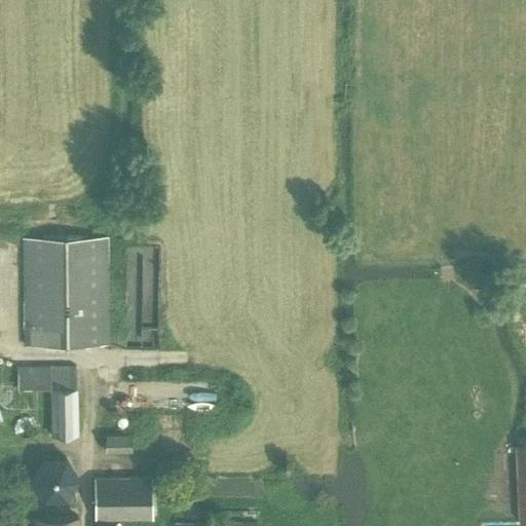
[(24,346),(109,345),(108,236),(22,237),(24,346)]
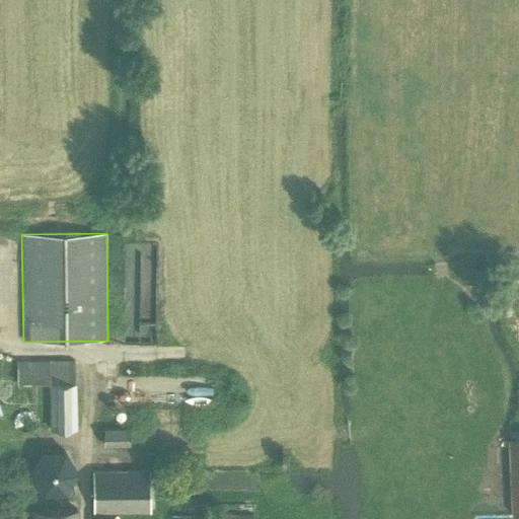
[(76,383),(75,383),(75,361),(16,361),(17,383),(49,383),(50,430),(77,429),(76,383)]
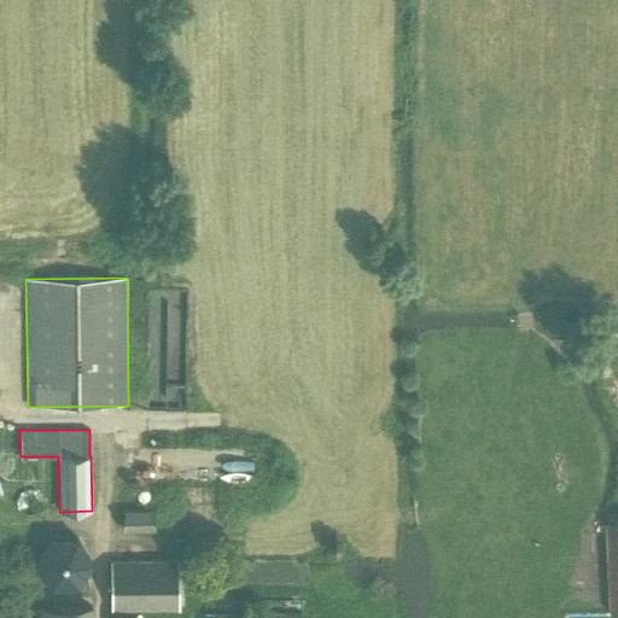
[(123,531),(155,531),(155,511),(123,511),(123,531)]
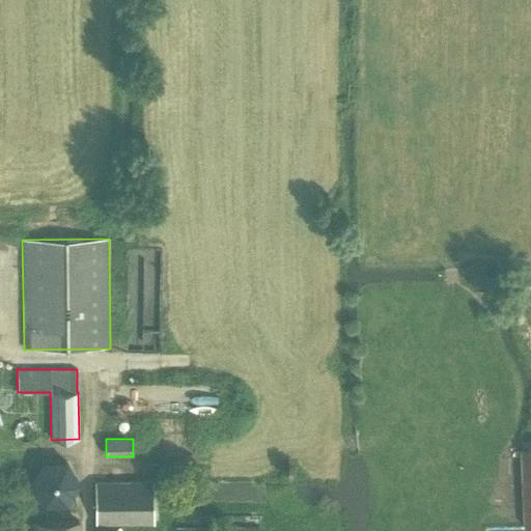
[(530,448),(522,449),(525,528),(530,527),(530,448)]
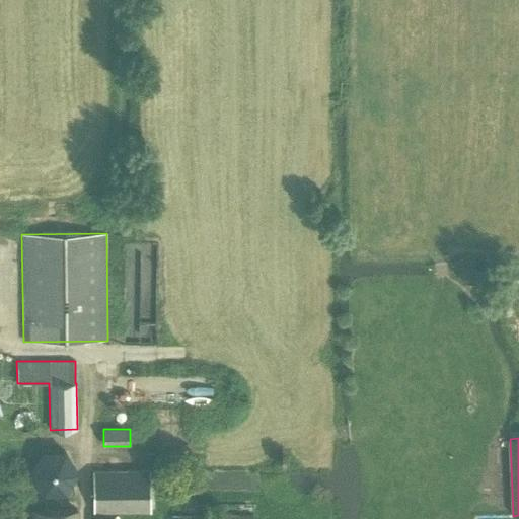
[(77,472),(66,450),(42,450),(29,471),(42,494),(66,493),(77,472)]
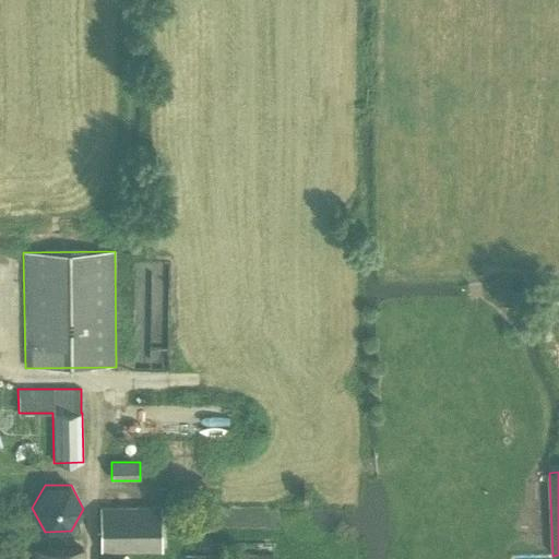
[(100,552),(162,552),(162,507),(99,507),(100,552)]
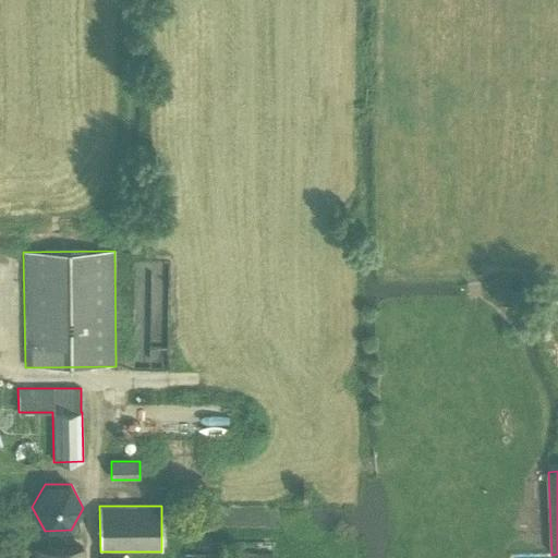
[(26,557),(27,547),(13,547),(12,557),(26,557)]
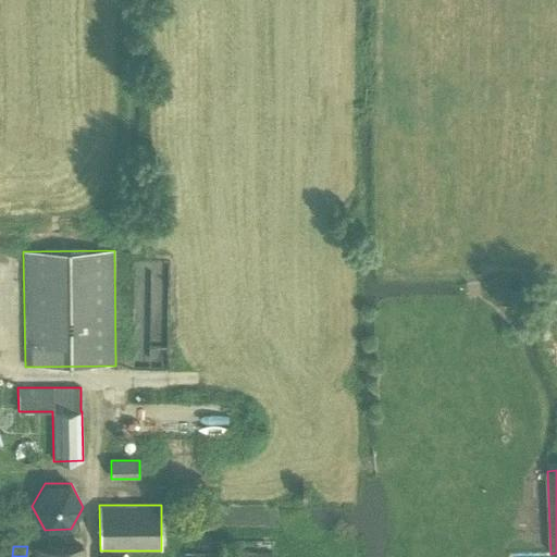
[(84,556),(85,548),(84,546),(34,546),(34,556),(84,556)]
